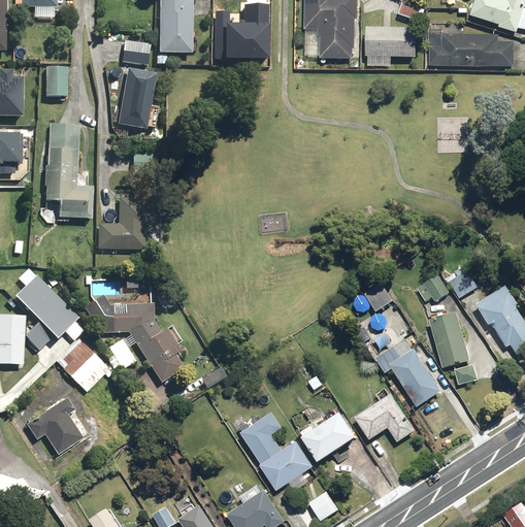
[(157,0),(157,51),(191,52),(191,0),(157,0)]
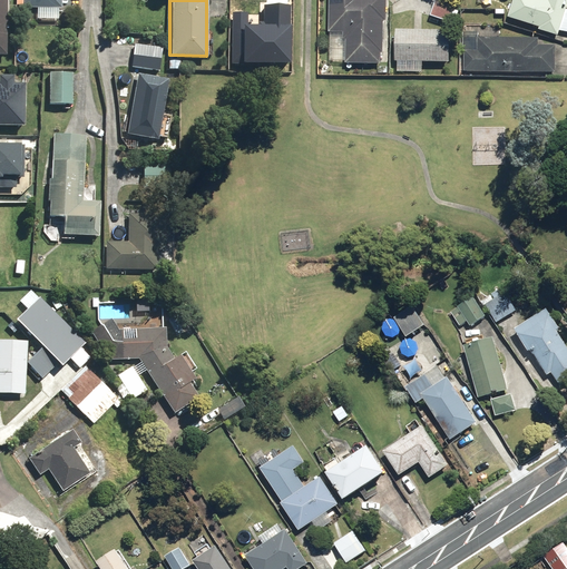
[(328,0),(328,31),(329,31),(328,60),(344,60),(344,62),(380,62),(380,61),(384,61),(385,0),(328,0)]
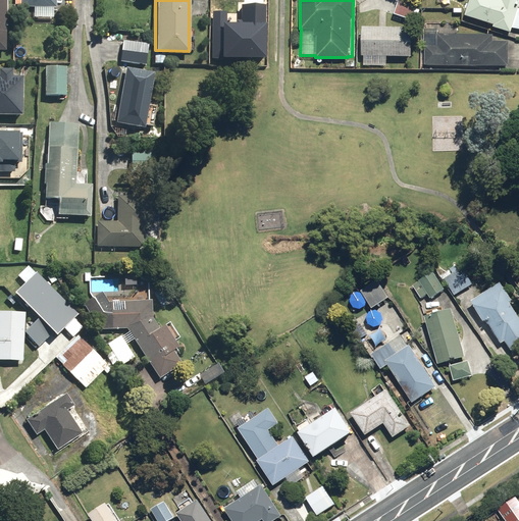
[(397,0),(393,13),(414,20),(420,3),(410,0),(397,0)]
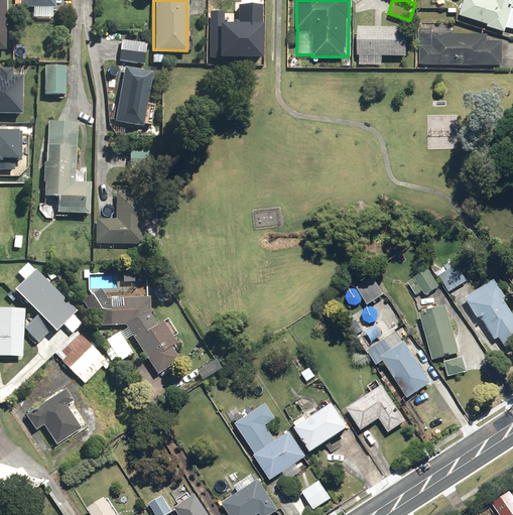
[(512,8),(512,7),(512,0),(496,0),(464,0),(460,14),(489,24),(488,26),(505,32),(507,27),(512,8)]
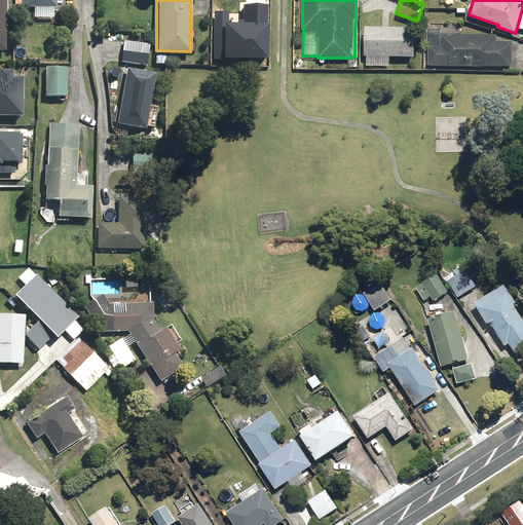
[(264,57),(265,4),(241,3),(241,22),(225,22),(226,10),(213,9),(212,55),(264,57)]
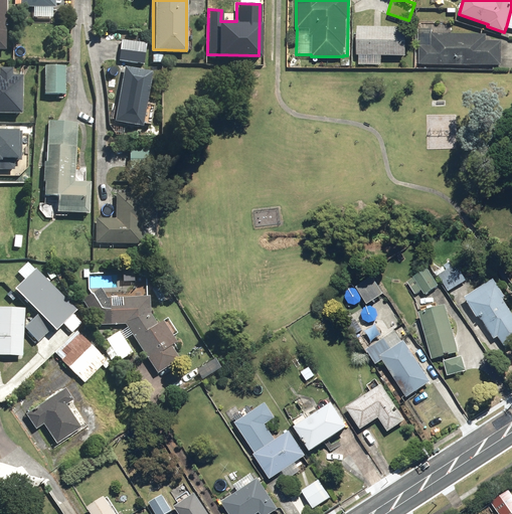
[(406,27),(357,25),(356,53),(358,53),(358,63),(380,64),(380,54),(405,55),(406,27)]
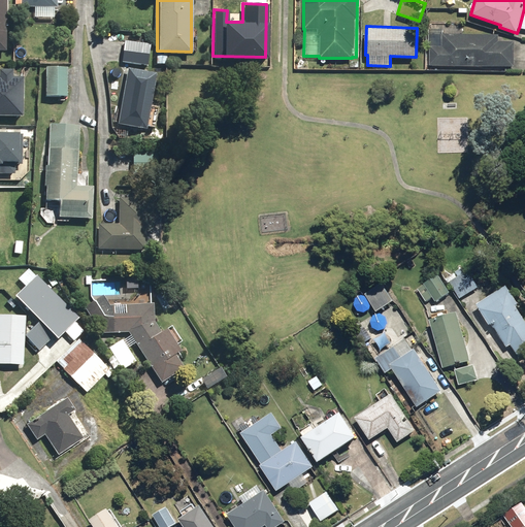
[(428,45),(428,65),(514,66),(514,41),(497,40),(497,34),(440,33),(440,45),(428,45)]
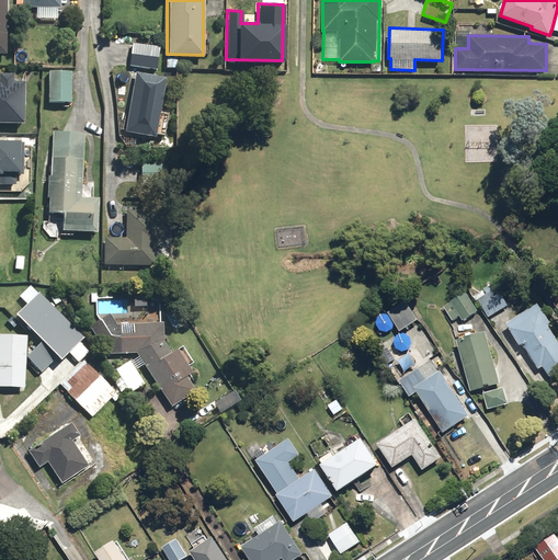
[(128,43),(125,65),(155,69),(158,46),(128,43)]
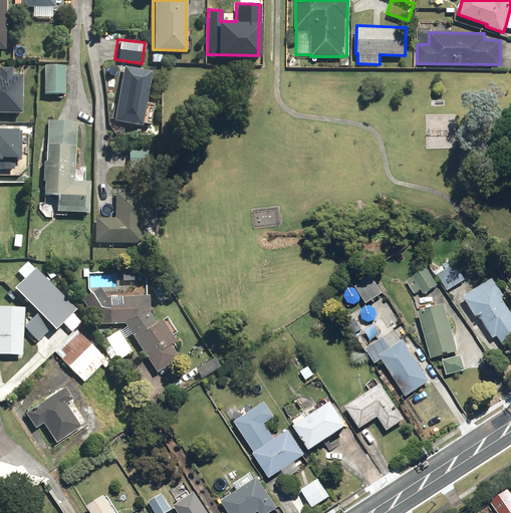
[(63,64),(43,64),(43,92),(63,92),(63,64)]
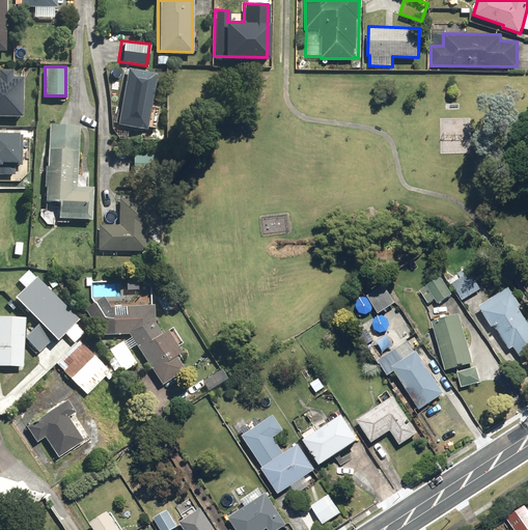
[(157,73),(128,67),(121,102),(117,102),(113,122),(146,129),(157,73)]
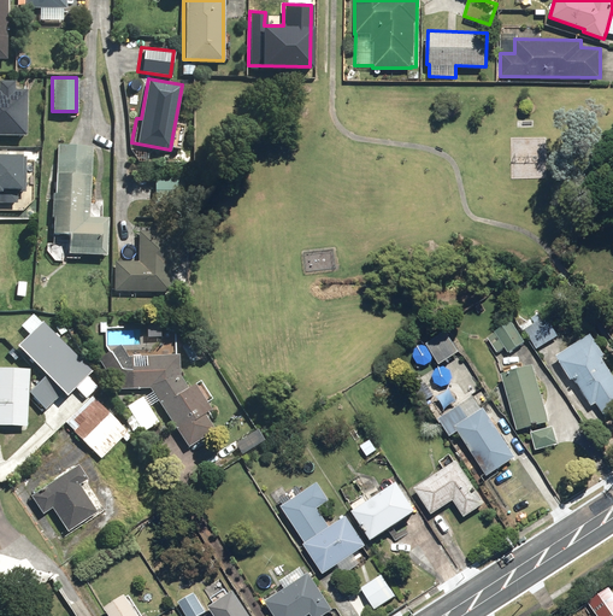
[(0,134),(25,135),(25,89),(12,89),(12,81),(0,80),(0,134)]
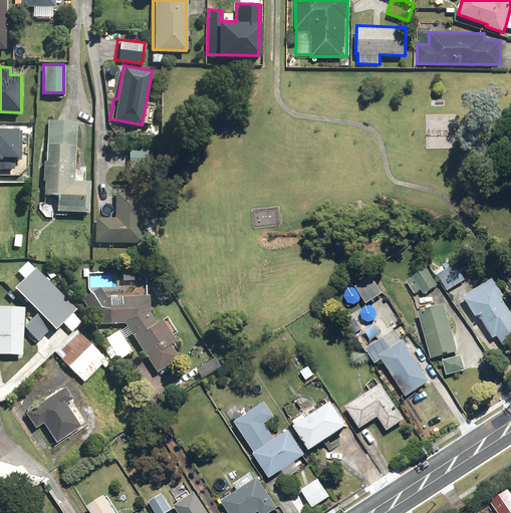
[(73,181),(75,121),(44,119),(42,181),(44,181),(43,195),(57,196),(56,211),(88,212),(89,181),(73,181)]
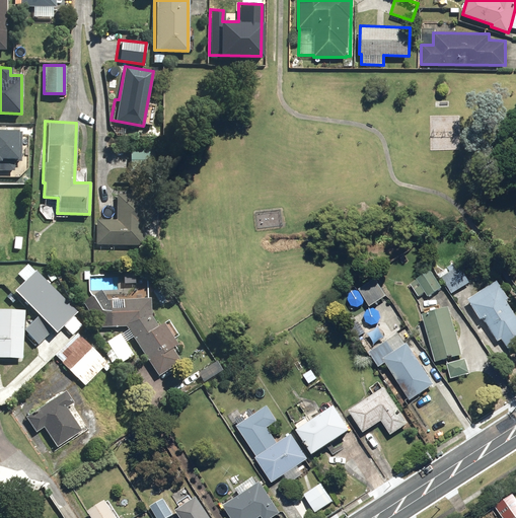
[(0,167),(12,168),(12,159),(18,159),(19,130),(0,129),(0,167)]
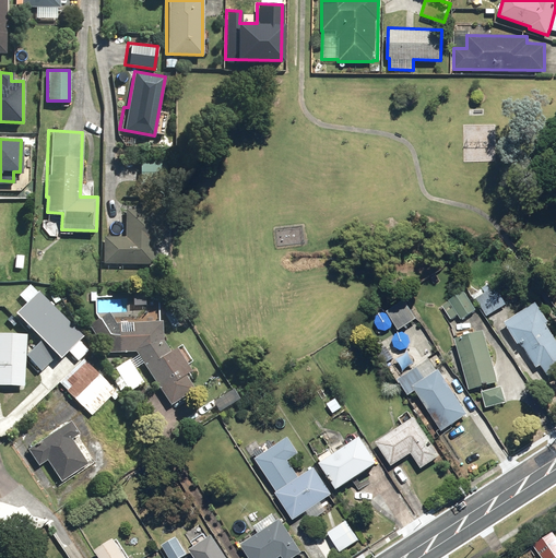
[(102,262),(153,263),(153,210),(123,209),(123,236),(102,236),(102,262)]
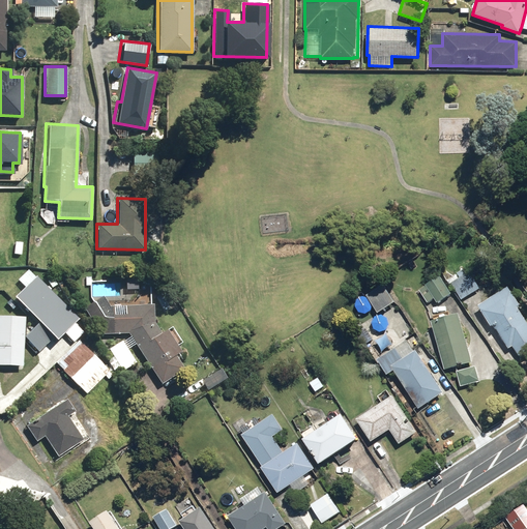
[(479,288),(466,266),(447,277),(460,299),(479,288)]
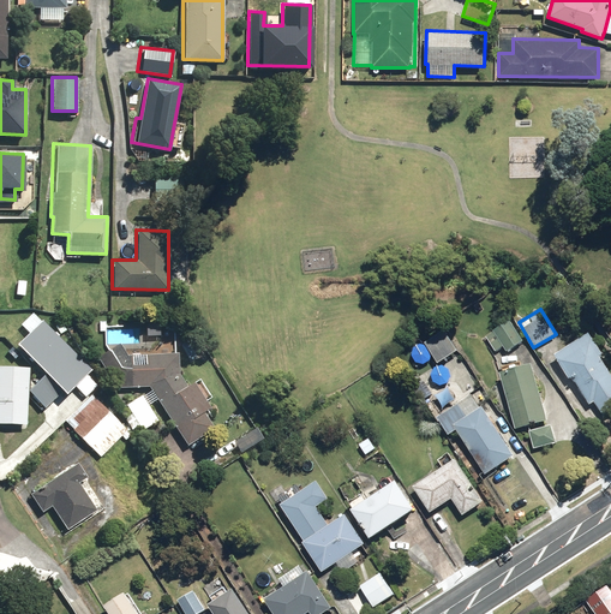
[(41,322),(31,313),(19,325),(29,334),(41,322)]
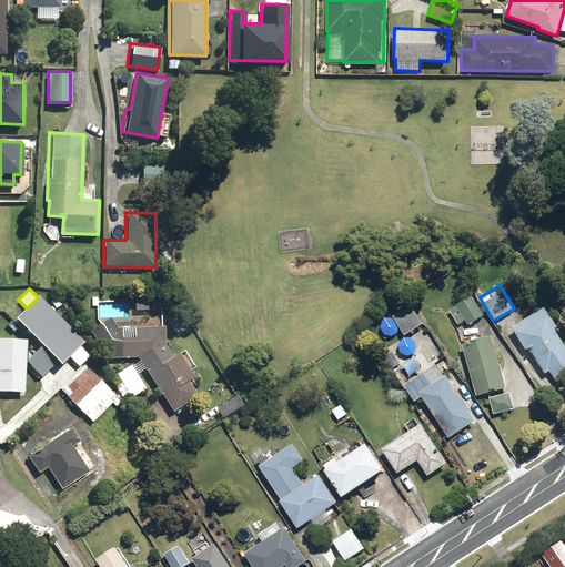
[(484,314),(471,294),(447,310),(456,324),(464,319),(467,324),(484,314)]
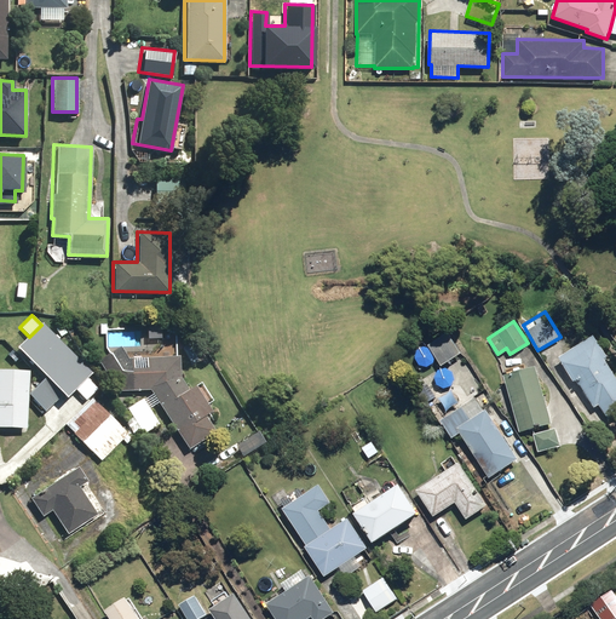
[(91,373),(41,324),(41,325),(29,337),(17,348),(45,376),(28,394),(45,411),(63,394),(67,396),(91,373)]
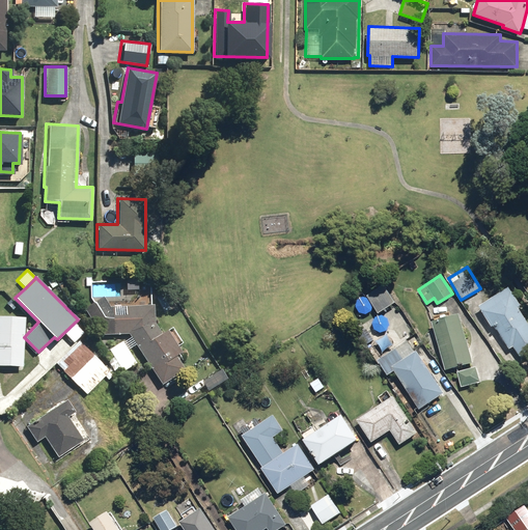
[(126,278),(124,288),(136,289),(137,279),(126,278)]
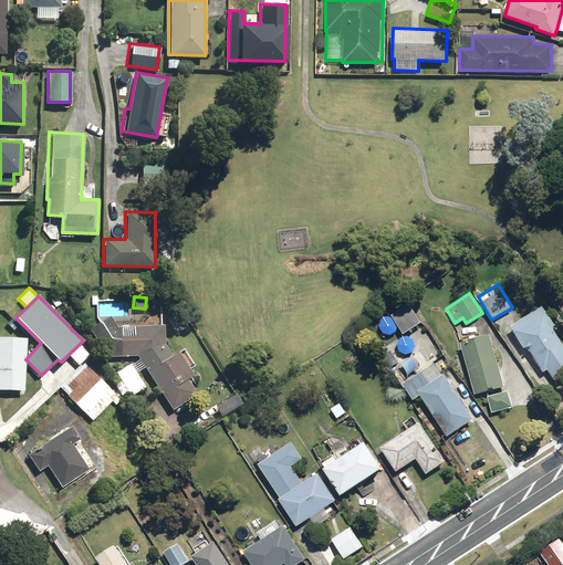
[(408,303),(391,314),(403,335),(421,323),(408,303)]
